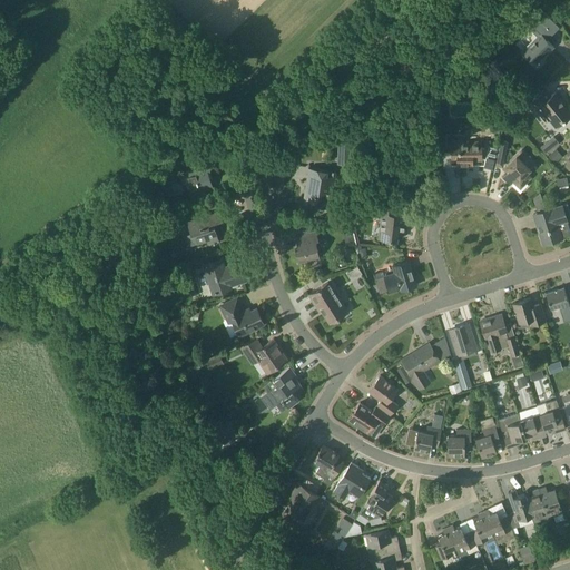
[(547,39),(553,32),(541,20),(533,28),(540,33),(522,51),(536,66),(536,65),(553,47),(553,48),(554,47),(547,39)]
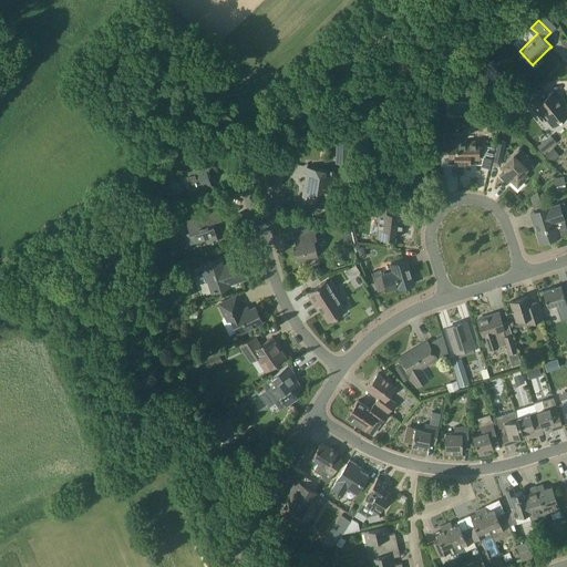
[(566,114),(566,110),(560,103),(559,103),(557,100),(558,99),(553,92),(547,95),(543,89),(527,101),(543,120),(547,116),(552,123),(558,117),(560,120),(566,114)]
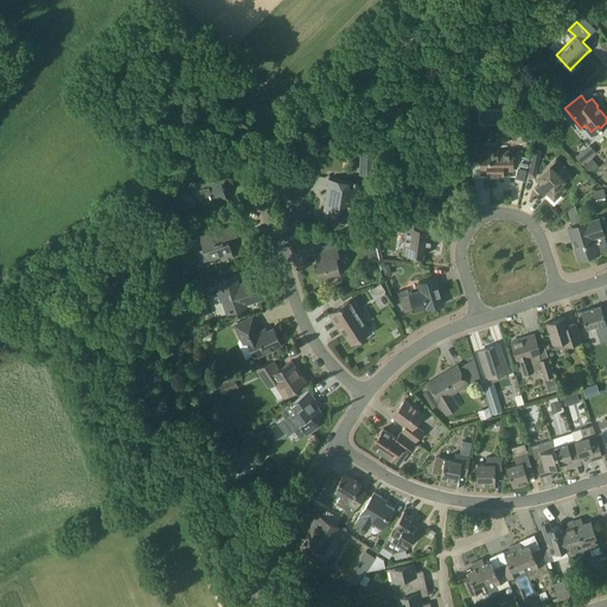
[(531,107),(526,112),(531,116),(532,117),(537,112),(536,112),(531,107)]
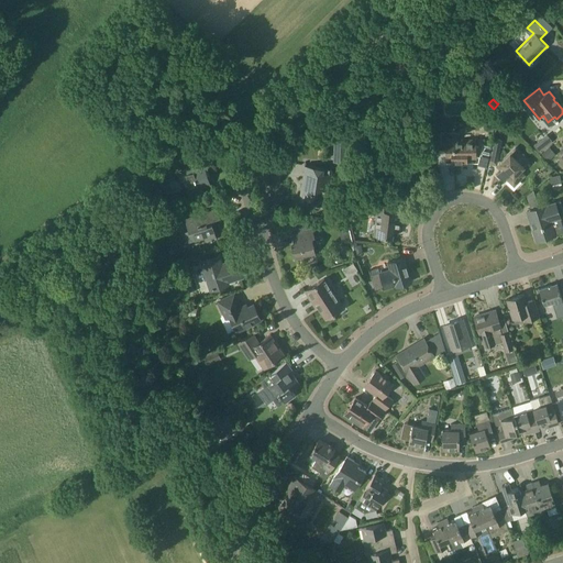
[(490,113),(486,130),(493,132),(497,116),(490,113)]
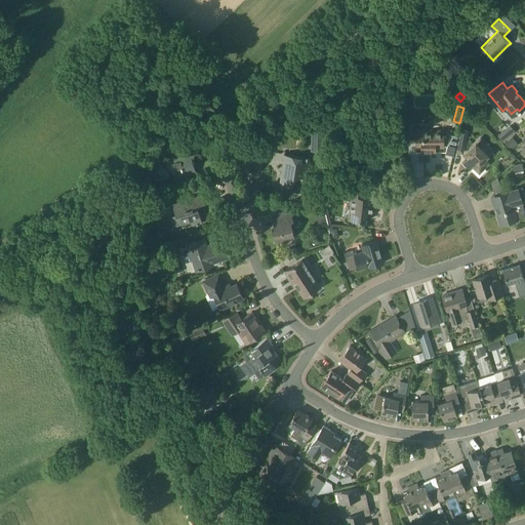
[(312,126),(311,151),(323,152),(324,126),(312,126)]
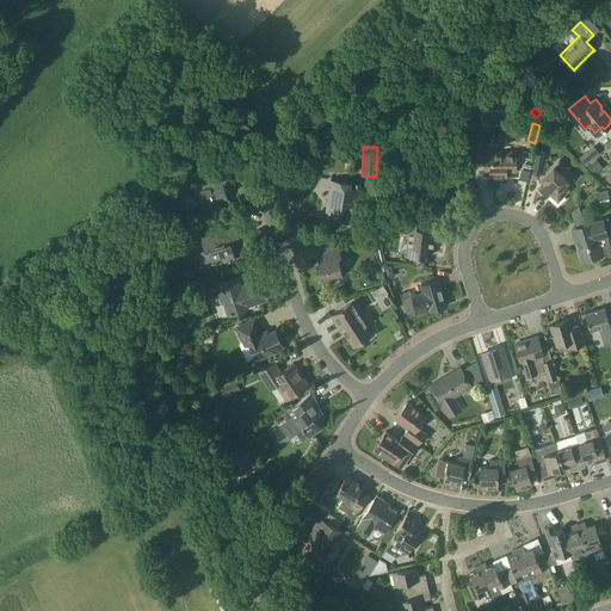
[(585,166),(599,154),(593,147),(580,160),(585,166)]
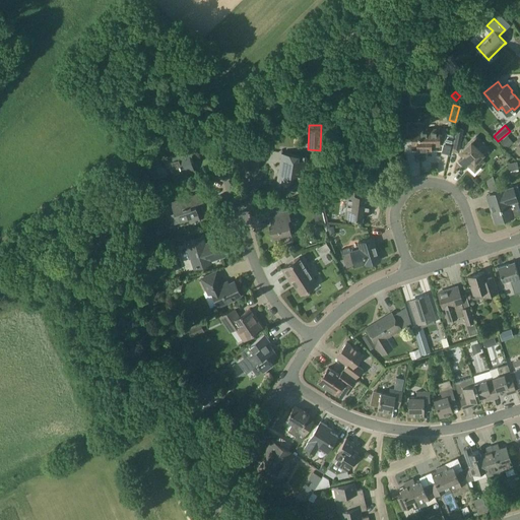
[(458,151),(463,129),(456,127),(454,135),(451,149),(458,151)]
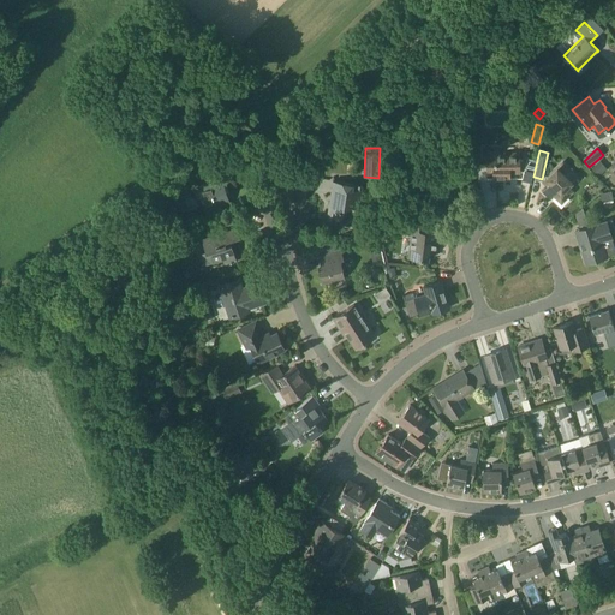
[(520,151),(500,151),(487,151),(487,165),(489,165),(489,173),(493,173),(493,179),(511,179),(511,172),(520,172),(520,151)]
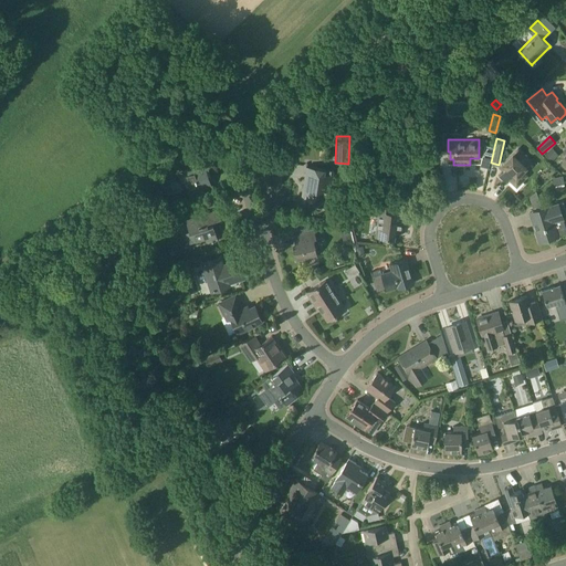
[(482,160),(491,163),(494,147),(486,145),(482,160)]
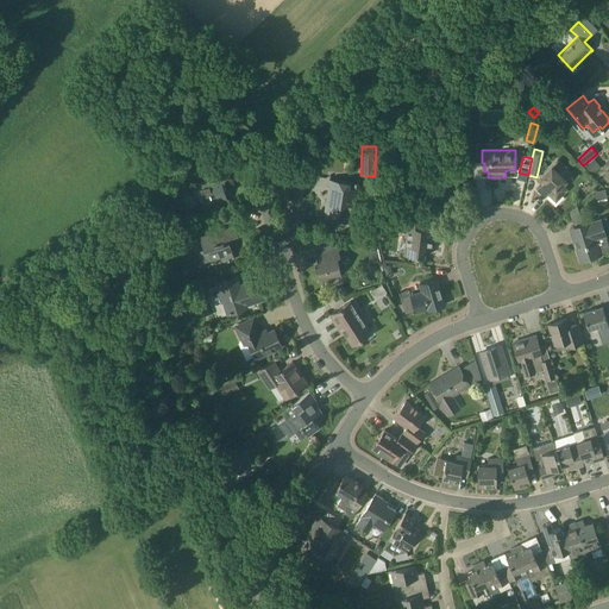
[(594,159),(586,167),(594,174),(601,167),(594,159)]
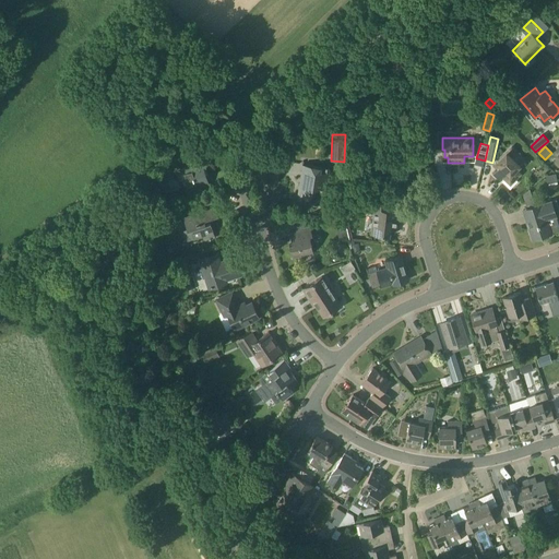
[(524,161),(511,147),(498,162),(502,166),(495,174),(499,179),(502,176),(506,178),(502,181),(510,190),(519,181),(515,178),(520,174),(515,169),(524,161)]
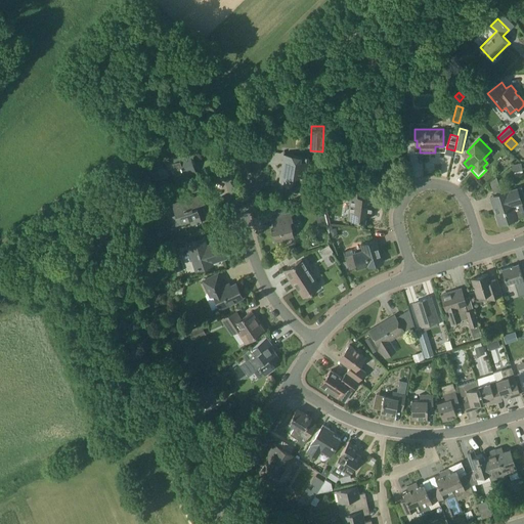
[(396,154),(389,146),(387,144),(368,162),(383,177),(399,161),(394,156),(396,154)]
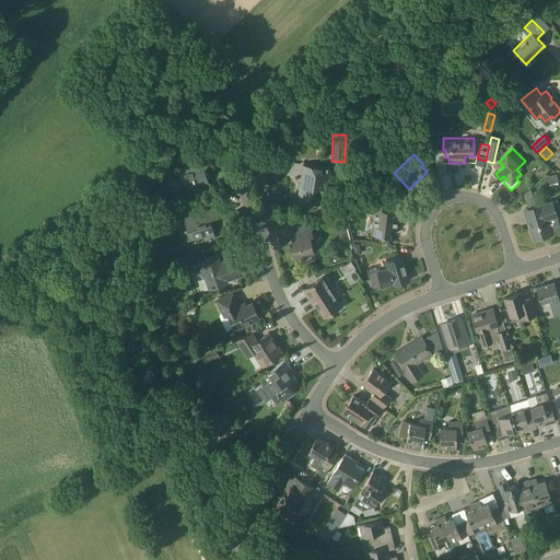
[(187,189),(209,182),(202,164),(181,171),(187,189)]
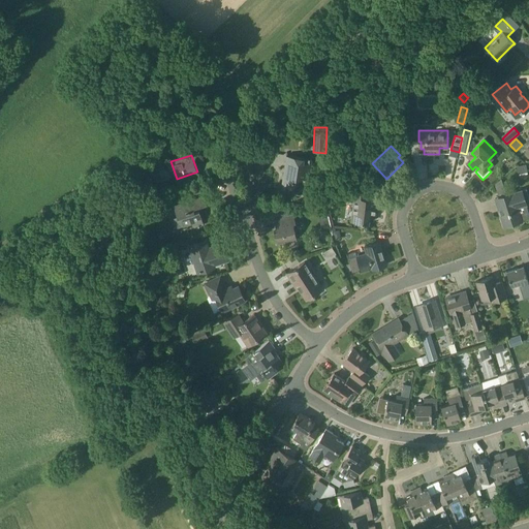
[(306,173),(309,174),(312,159),(286,155),(281,188),(303,192),(306,173)]
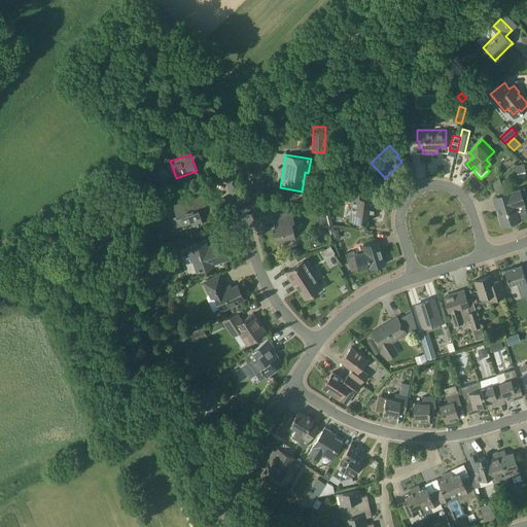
[(341,172),(348,176),(350,177),(353,172),(351,171),(345,166),(341,172)]
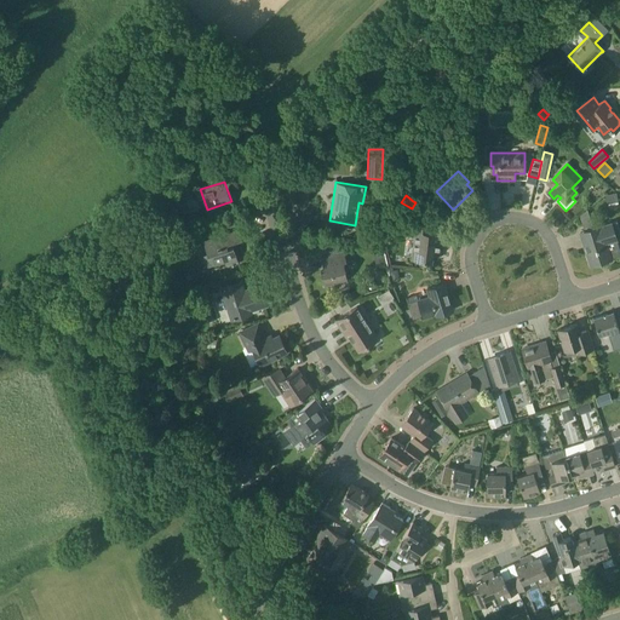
[(580,216),(583,225),(584,225),(592,223),(587,210),(587,208),(580,216)]
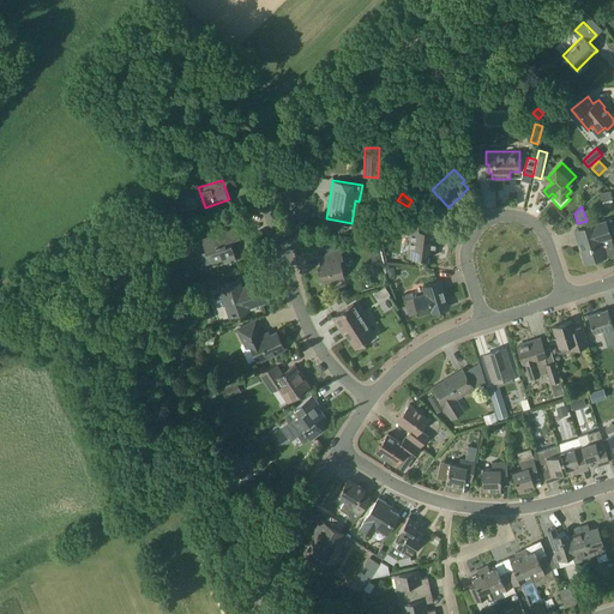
[(166,212),(170,222),(178,217),(173,208),(166,212)]
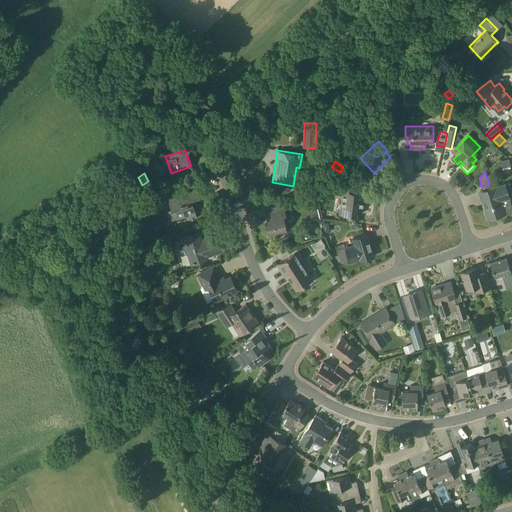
[(355,192),(356,184),(344,183),(340,214),(357,216),(358,209),(363,210),(364,197),(362,197),(362,193),(355,192)]
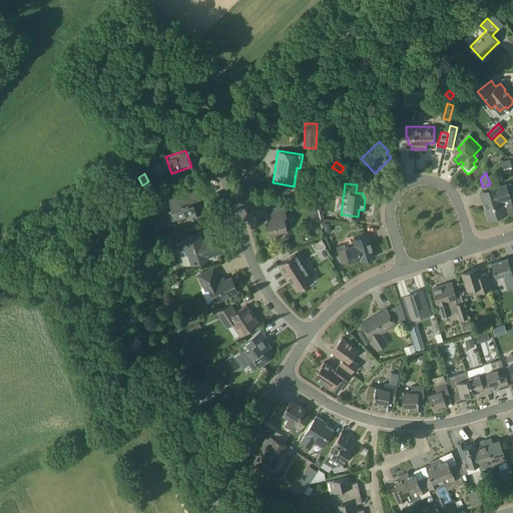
[(480,192),(489,218),(505,213),(512,210),(512,207),(511,202),(505,204),(504,200),(510,198),(506,184),(497,187),(497,186),(480,192)]
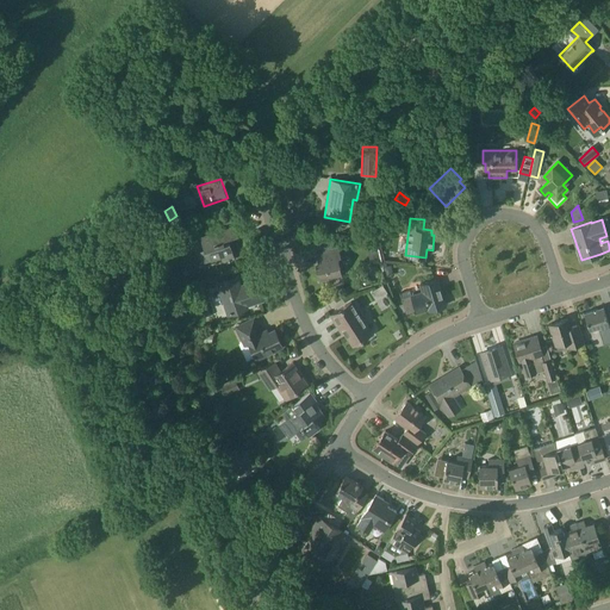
[(369,235),(371,229),(371,225),(356,223),(356,228),(355,232),(369,235)]
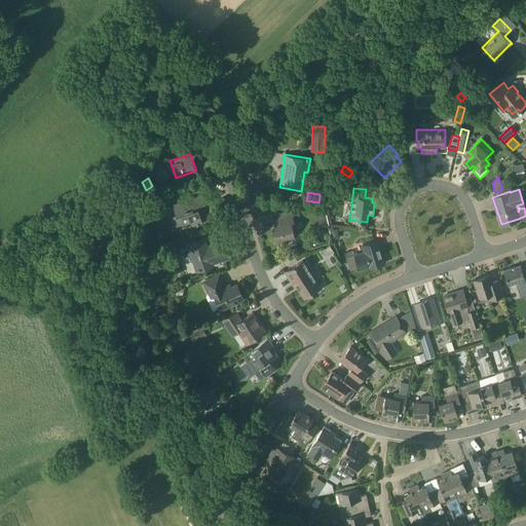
[(197,204),(205,202),(203,194),(173,203),(177,215),(173,217),(176,226),(183,224),(191,222),(191,224),(201,221),(202,224),(197,204)]
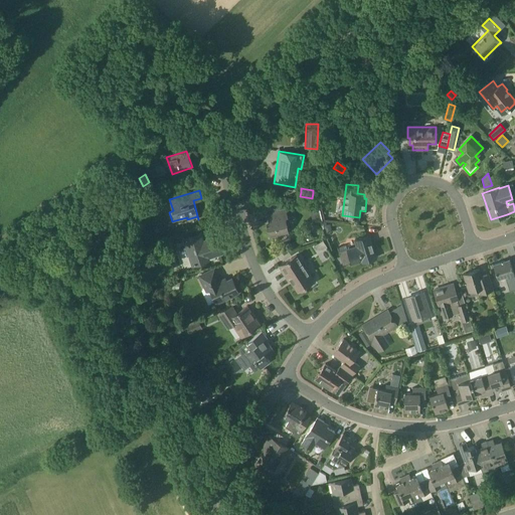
[(286,208),(267,212),(269,220),(272,220),(273,223),(267,225),(270,236),(289,232),(286,217),(288,216),(286,208)]
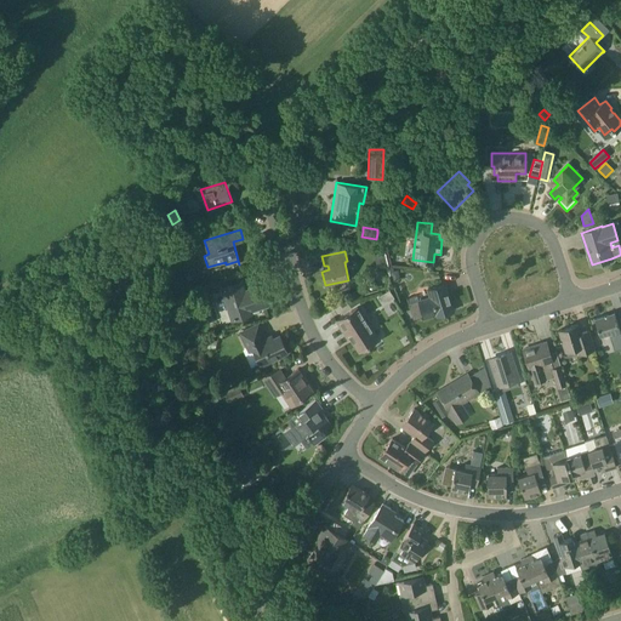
[(267,306),(261,286),(243,292),(239,283),(222,288),(232,319),(251,313),(251,311),(267,306)]
